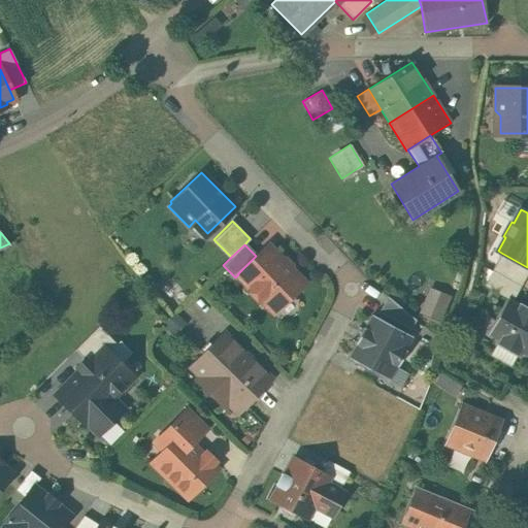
[(256,256),(237,274),(238,274),(250,287),(250,293),(255,298),(261,298),(273,310),(302,283),(267,245),(256,256)]
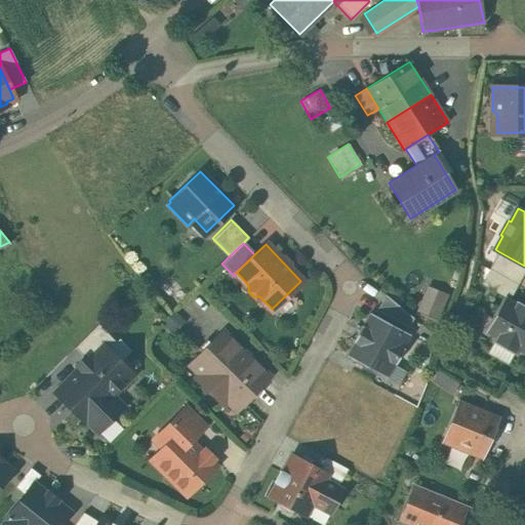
[(524,270),(524,266),(498,251),(489,268),(517,284),(524,270)]
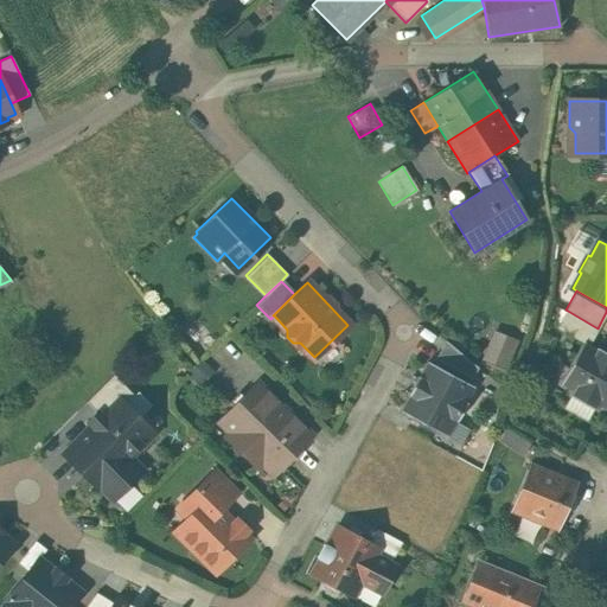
[(598,328),(566,310),(555,327),(582,343),(582,342),(588,345),(598,328)]
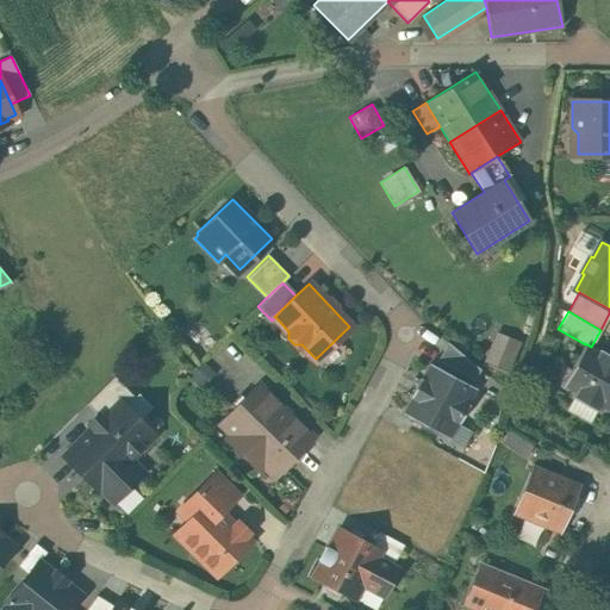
[(486,360),(512,371),(526,338),(499,328),(486,360)]
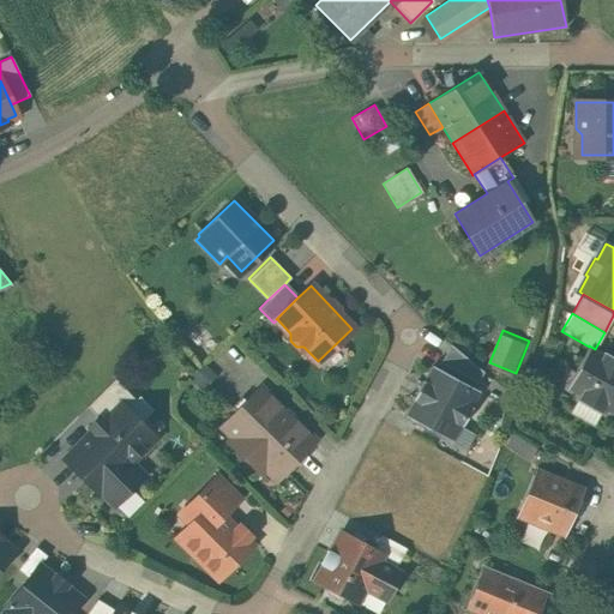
[(483,372),(450,344),(440,362),(477,383),(483,372)]
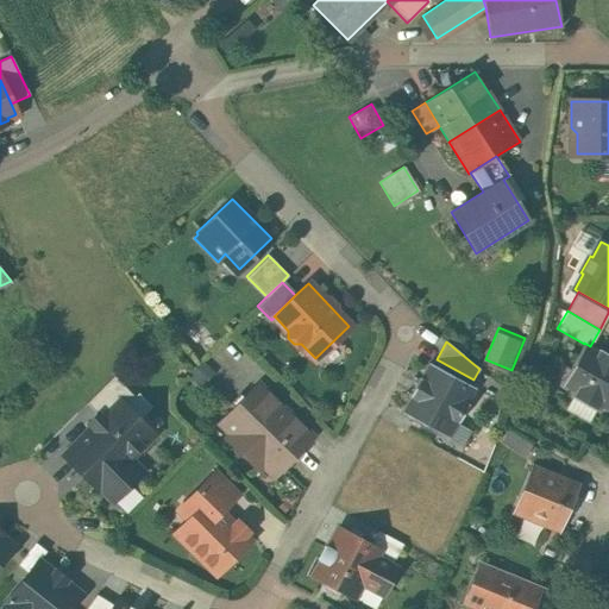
[(590,346),(584,343),(584,344),(560,385),(573,393),(571,396),(596,409),(598,406),(608,412),(608,353),(598,349),(597,350),(590,346)]
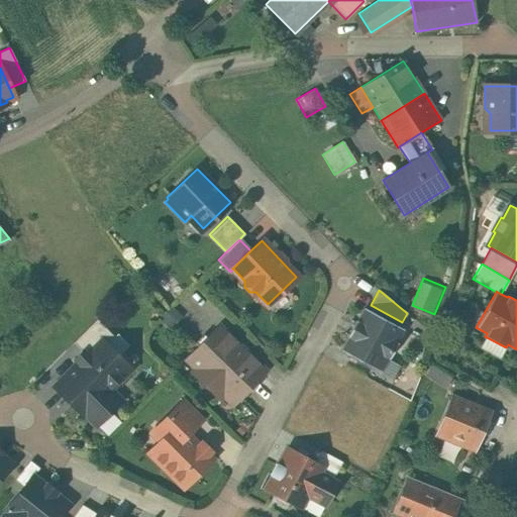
[(403,329),(364,307),(356,320),(355,320),(346,336),(347,336),(340,349),(380,371),(387,357),(388,358),(397,342),(396,341),(403,329)]
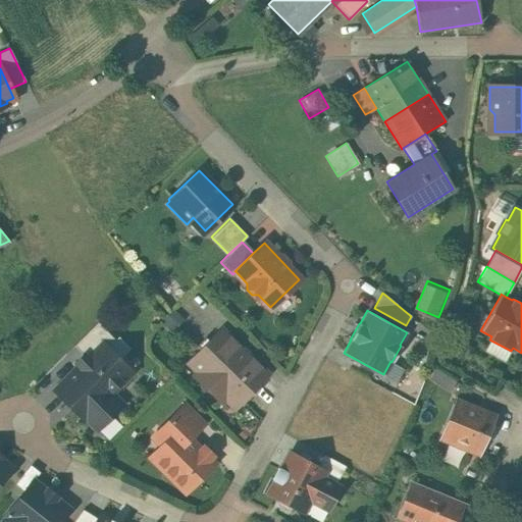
[(114,340),(97,322),(73,345),(83,355),(85,353),(87,356),(101,342),(107,348),(114,340)]
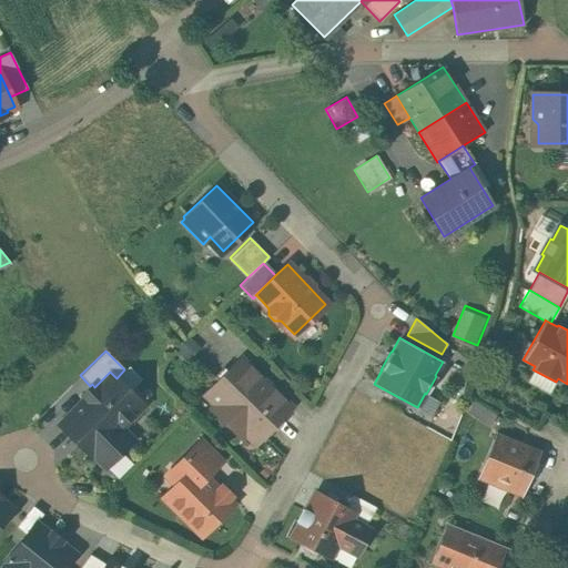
[(240,358),(204,394),(215,405),(211,408),(241,437),(244,433),(255,443),(290,406),(240,358)]
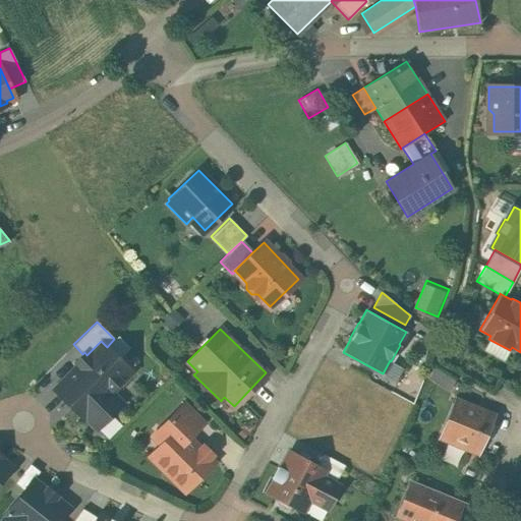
[(107,347),(101,341),(87,355),(84,352),(82,354),(74,362),(78,365),(55,389),(83,417),(84,416),(96,427),(120,403),(109,392),(130,370),(107,347)]
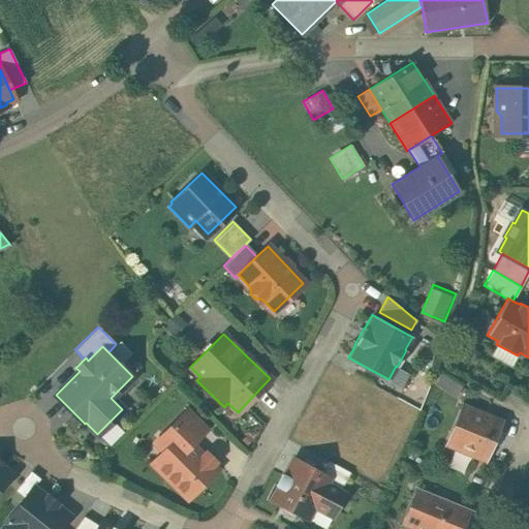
[(480,417),(459,408),(445,439),(488,457),(493,444),(497,445),(502,431),(499,430),(500,426),(491,422),(492,418),(481,414),(480,417)]
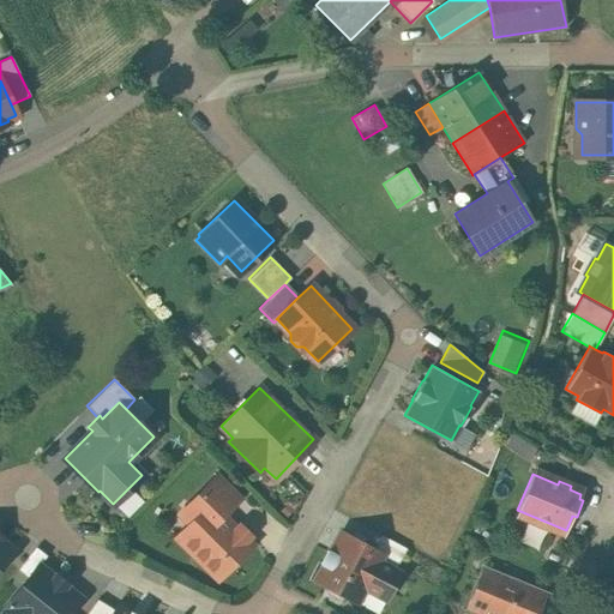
[(235,529),(221,515),(238,498),(217,476),(188,505),(199,515),(176,537),(217,578),(251,545),(246,539),(248,535),(239,525),(235,529)]
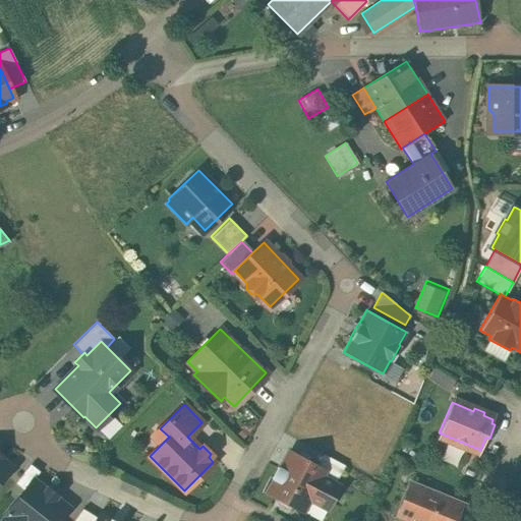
[(316,464),(289,450),(266,493),(301,512),(309,499),(328,509),(341,486),(335,482),(322,475),(326,468),(316,464)]
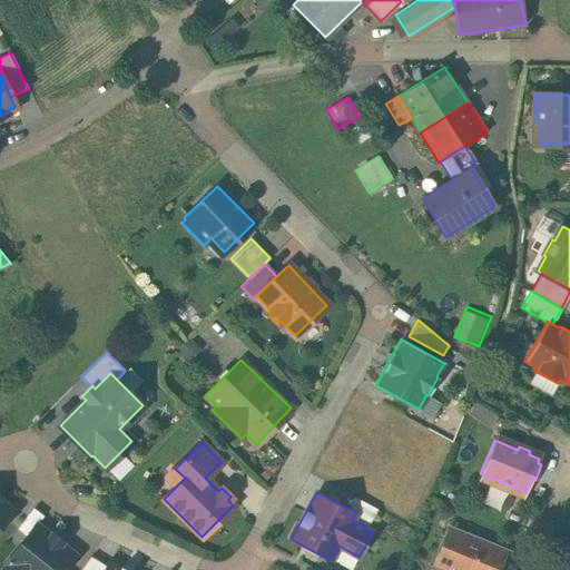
[(376,509),(353,497),(346,508),(356,512),(352,520),(366,528),(376,509)]
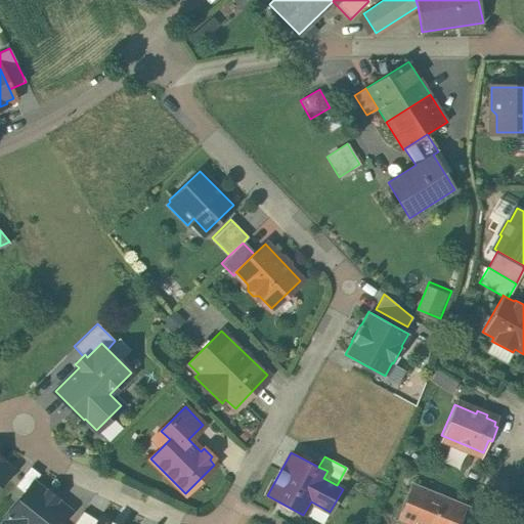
[(0,483),(11,470),(0,461),(0,483)]
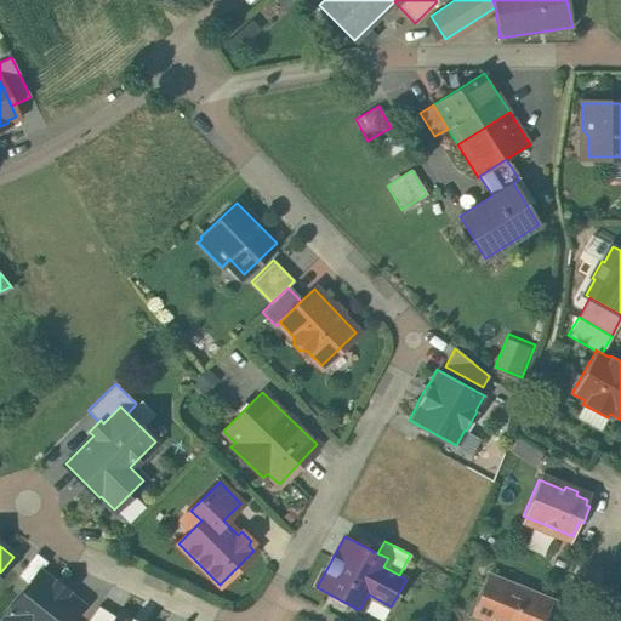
[(9,615),(3,620),(68,620),(81,605),(66,593),(68,591),(56,582),(55,584),(40,573),(6,613),(9,615)]
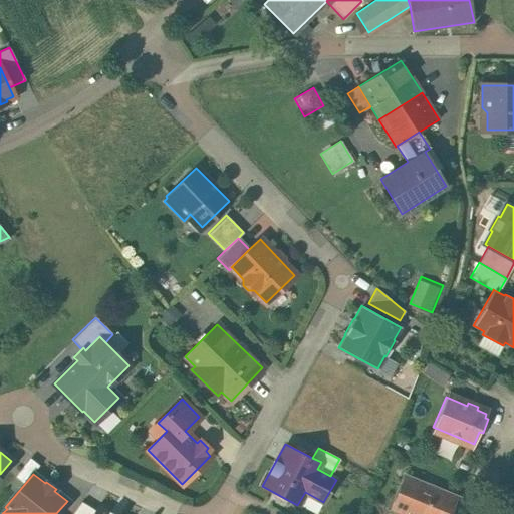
[(445,513),(452,499),(431,490),(432,487),(416,480),(414,484),(406,480),(395,506),(408,511),(406,513),(445,513)]
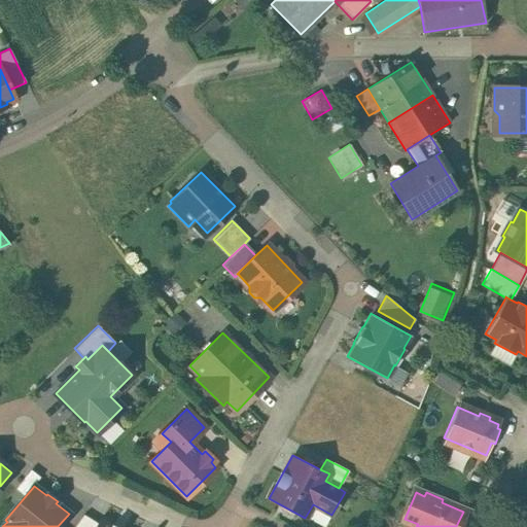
[(113,526),(95,517),(89,526),(113,526)]
